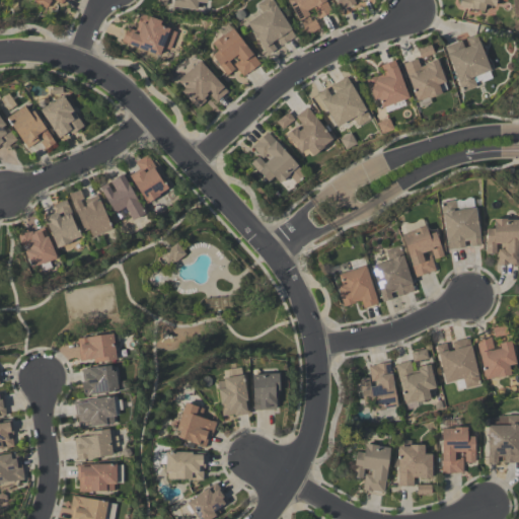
[(64,0),(61,4),(55,0),(51,0),(46,8),(32,0),(64,0)]
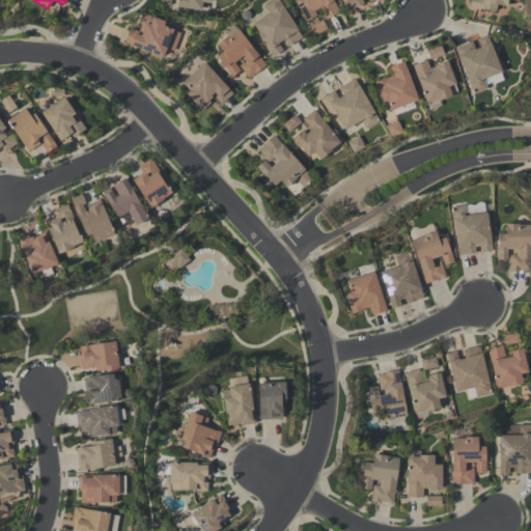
[(201,2),(200,10),(175,7),(176,0),(211,0),(211,3),(201,2)]
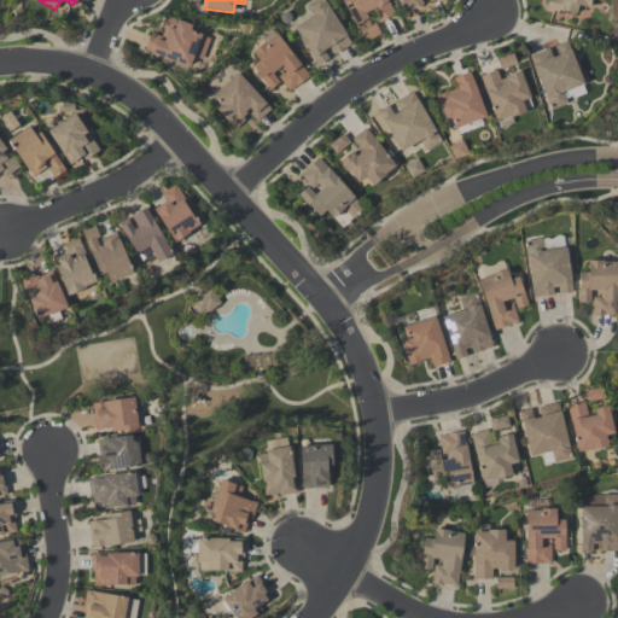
[(314,0),(322,0),(347,36),(345,36),(350,44),(333,54),(330,50),(325,53),(328,59),(318,66),(293,28),(312,16),(305,6),(314,0)]
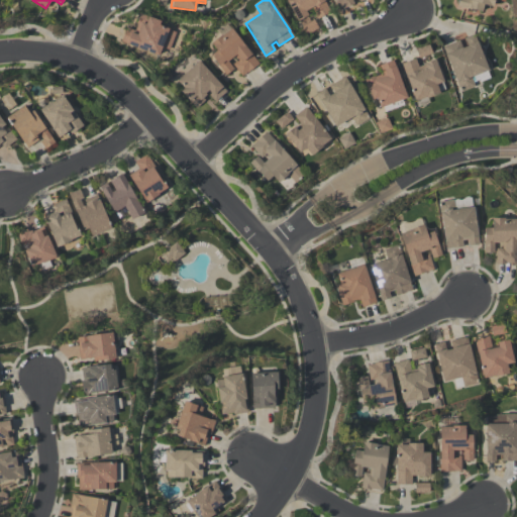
[(322,0),(329,12),(316,19),(311,8),(305,11),(308,16),(297,21),(286,1),(287,0),(322,0)]
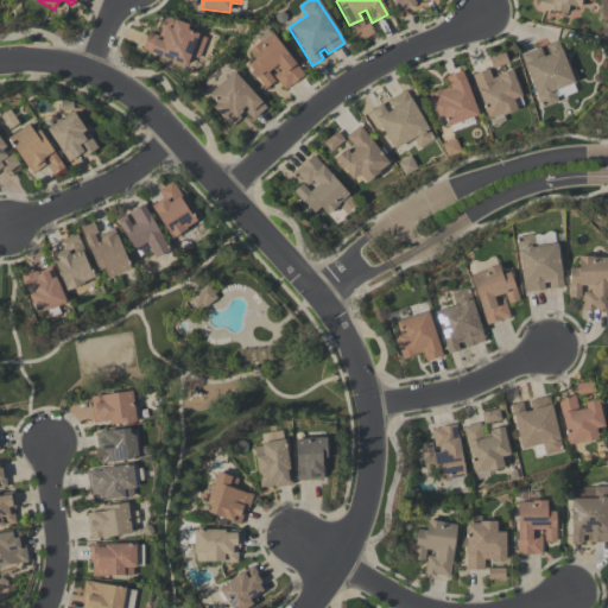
[(425,0),(422,1),(420,0),(413,0),(416,5),(398,12),(394,4),(393,4),(391,0),(425,0)]
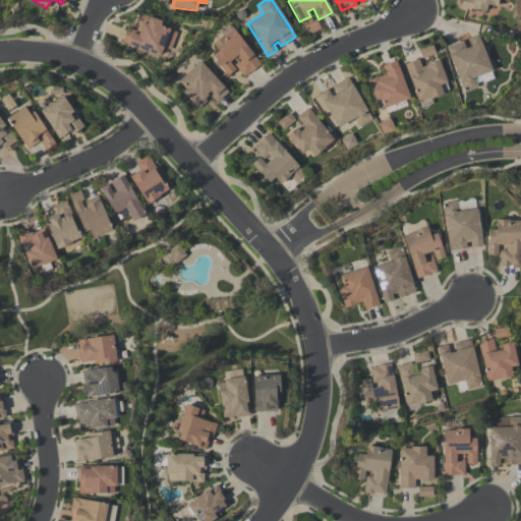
[(508,0),(508,1),(503,0),(497,0),(496,7),(486,4),(484,11),(473,9),(460,6),(461,4),(460,3),(461,0),(508,0)]
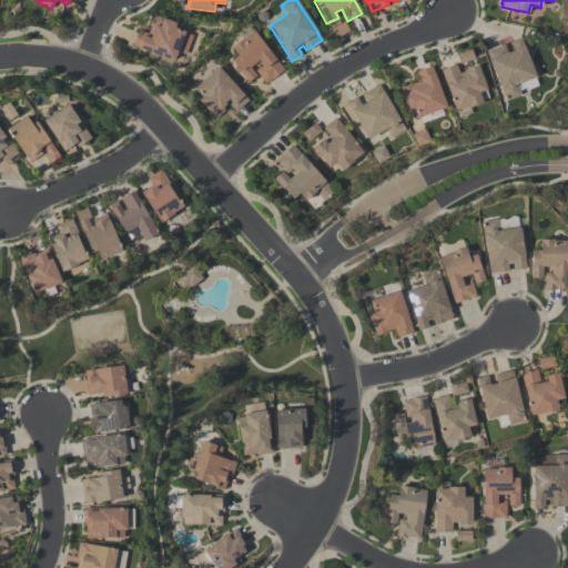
[(132,46),(138,31),(148,34),(150,27),(149,26),(153,14),(175,23),(174,28),(185,32),(184,32),(193,36),(185,54),(178,52),(173,62),(138,49),(138,48),(132,46)]
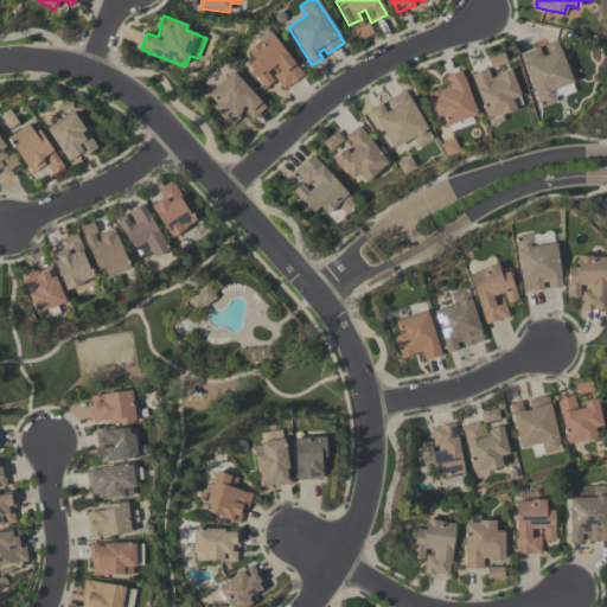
[(374,33),(358,42),(353,32),(368,24),(374,33)]
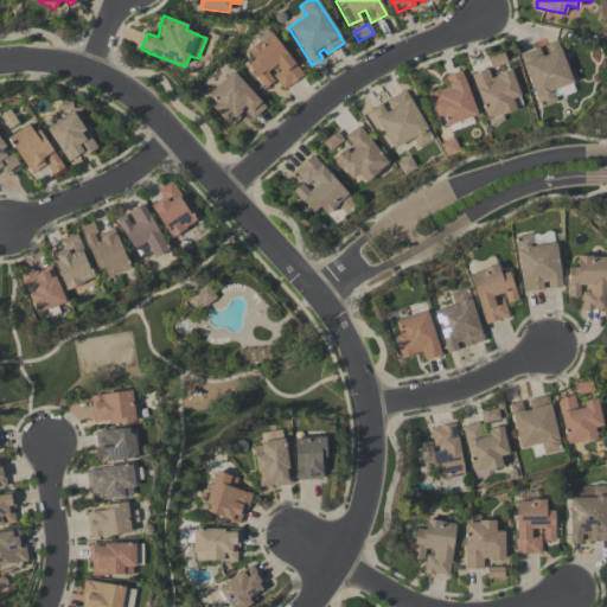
[(247,51),(259,42),(260,43),(272,33),(294,63),(304,75),(283,90),(272,76),(278,71),(274,66),(267,72),(274,82),(264,89),(247,64),(253,59),(247,51)]
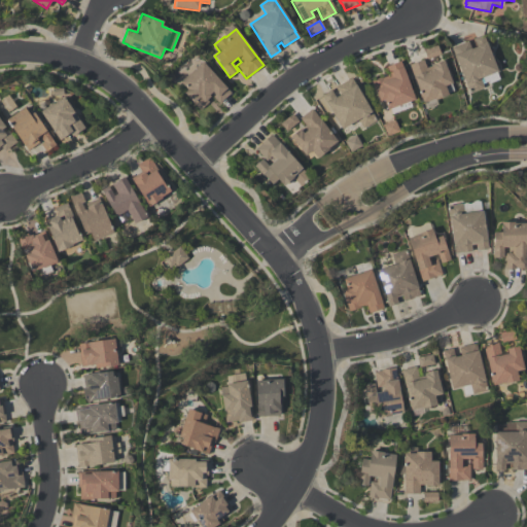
[(497,72),(480,79),(483,89),(468,94),(451,47),(467,41),(470,49),(476,47),(472,39),(483,35),(497,72)]
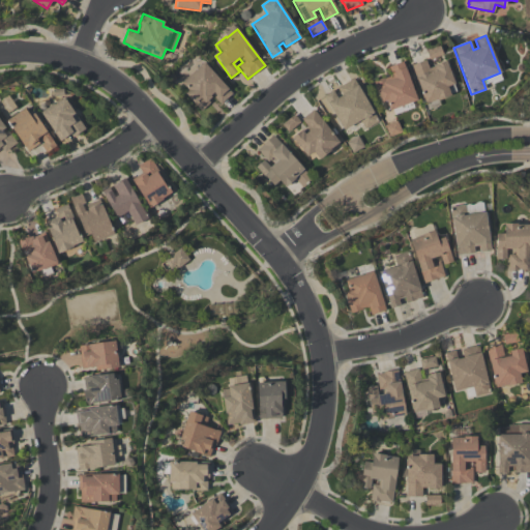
[(425,51),(439,46),(442,55),(429,60),(425,51)]
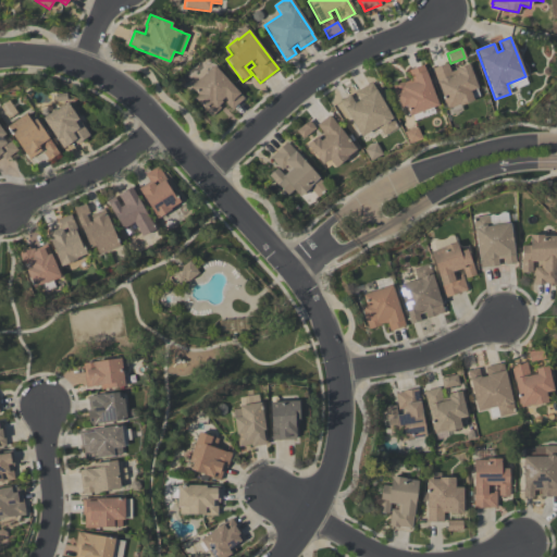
[(468,64),(478,88),(475,89),(479,97),(472,99),(473,101),(460,106),(462,111),(449,115),(432,69),(447,63),(450,71),(468,64)]
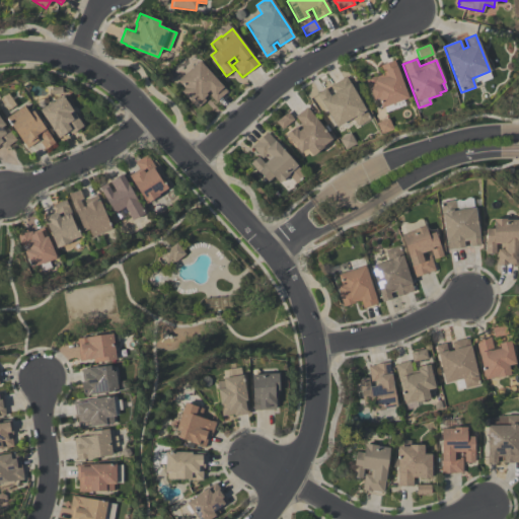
[(207,93),(205,94),(207,95),(204,98),(206,100),(196,109),(180,92),(183,89),(176,81),(199,61),(227,92),(215,102),(207,93)]
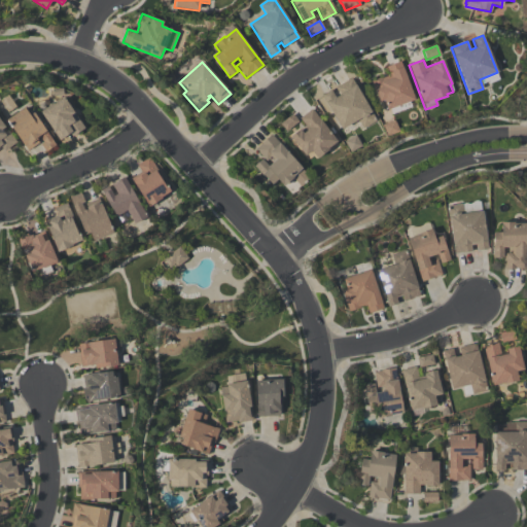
[(414,100),(409,102),(411,107),(391,114),(390,109),(387,110),(383,101),(379,102),(372,81),(381,77),(381,79),(389,76),(385,67),(400,62),(414,100)]
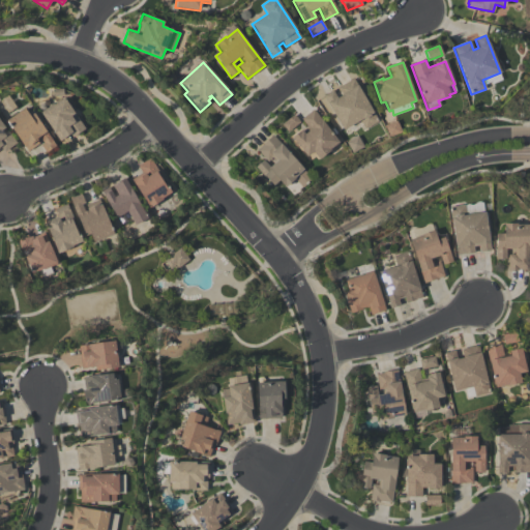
[(353,79),(378,122),(364,129),(359,121),(343,130),(323,96),(332,90),(336,98),(342,95),(337,88),(353,79)]
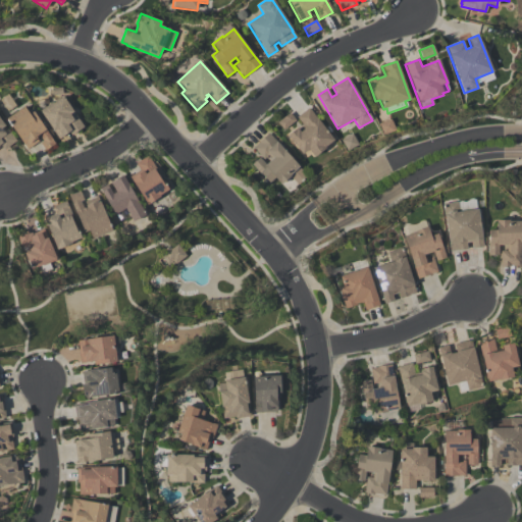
[(40,110),(51,103),(52,105),(63,98),(72,112),(69,114),(72,118),(75,115),(84,127),(71,136),(68,133),(58,140),(40,110)]
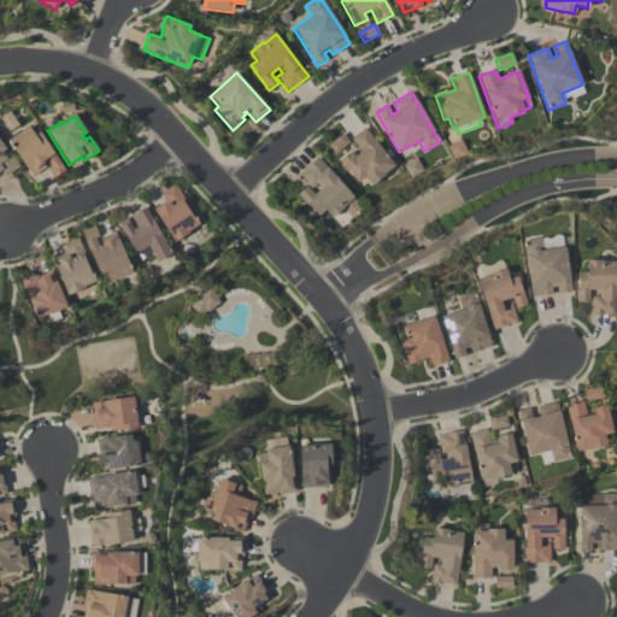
[(31,176),(7,140),(28,127),(34,136),(39,133),(64,171),(53,178),(47,170),(51,168),(46,160),(42,162),(46,168),(31,176)]
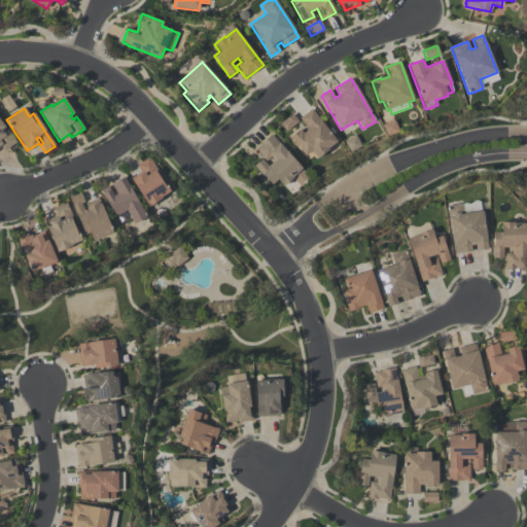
[(305,156),(289,137),(296,131),(297,132),(300,131),(303,134),(308,130),(300,118),(311,109),(337,142),(327,149),(328,150),(316,160),(311,152),(305,156)]
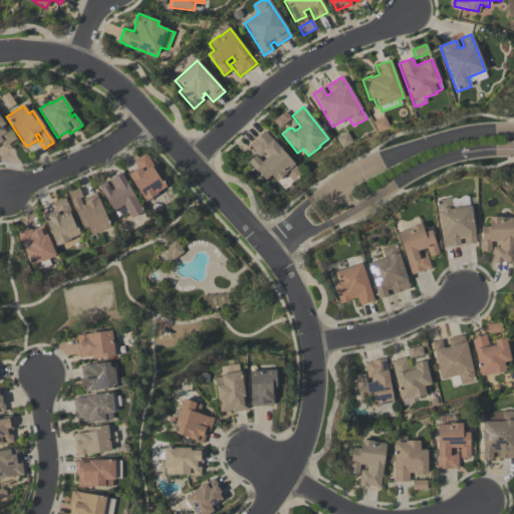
[(291,118),(278,129),(273,120),(285,111),(291,118)]
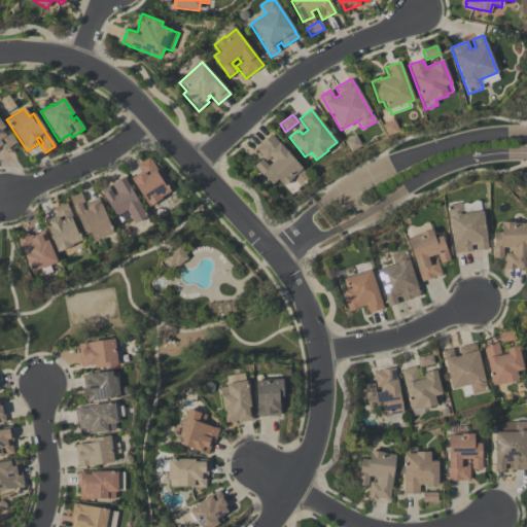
[(0,120),(5,128),(1,131),(3,134),(7,131),(16,143),(3,152),(0,148),(0,120)]
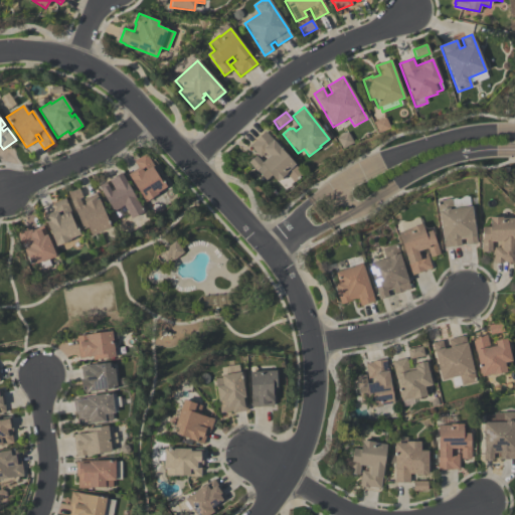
[(271,177),(266,181),(247,162),(255,155),(262,162),(268,157),(264,154),(260,158),(249,146),(265,132),(304,174),(294,183),(286,175),(277,183),(271,177)]
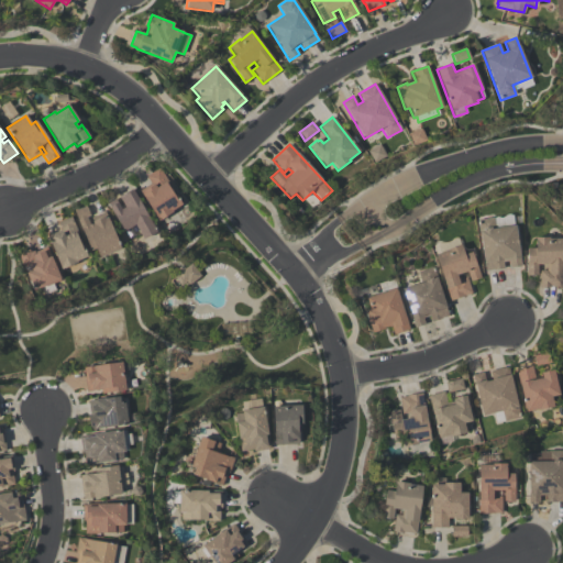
[(139,191),(151,184),(146,177),(158,168),(167,181),(165,183),(173,197),(175,195),(181,206),(172,212),(173,213),(158,222),(139,191)]
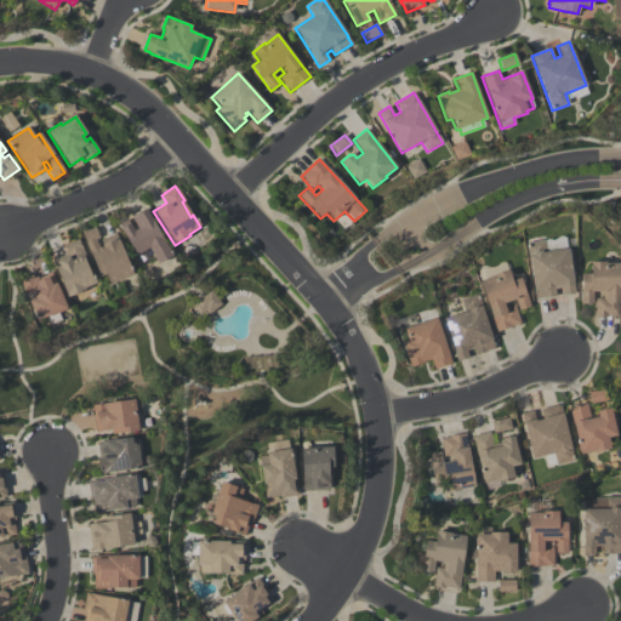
[(148,249),(135,256),(120,229),(121,228),(119,224),(126,221),(131,229),(136,227),(130,218),(146,210),(172,257),(158,265),(148,249)]
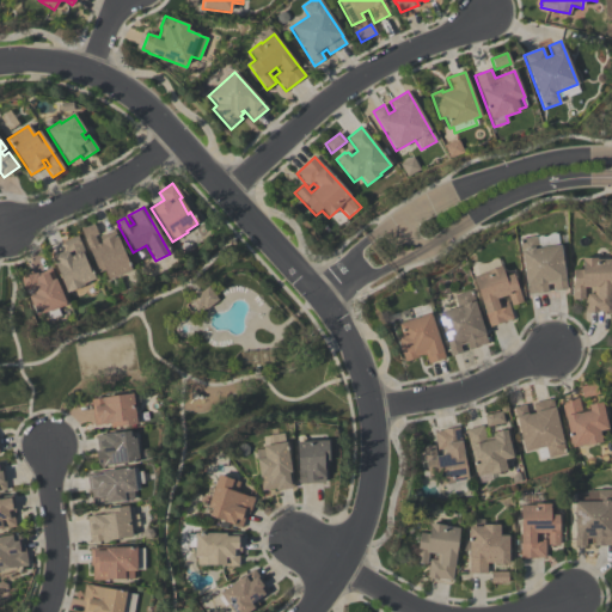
[(130,271),(108,281),(103,271),(98,274),(89,252),(90,252),(80,230),(93,225),(98,236),(95,237),(97,243),(103,240),(101,237),(114,231),(130,271)]
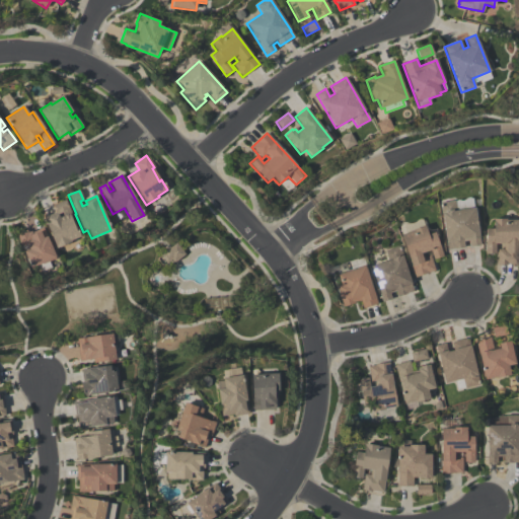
[(73,227),(75,227),(79,237),(70,241),(70,243),(56,249),(46,225),(46,224),(44,218),(55,214),(52,206),(65,201),(72,215),(69,217),(73,227)]
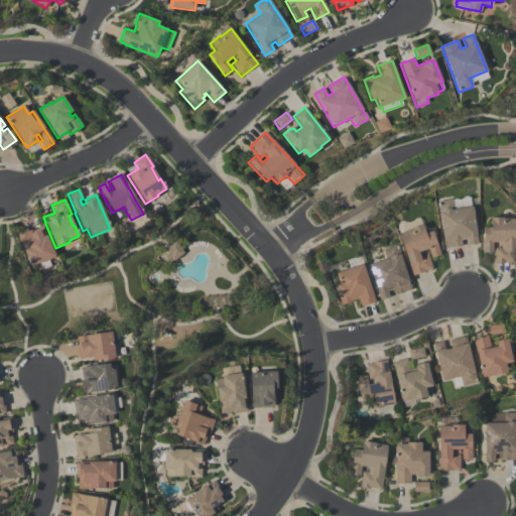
[(478,245),(468,246),(467,240),(461,241),(462,247),(445,249),(437,202),(453,200),(455,210),(472,207),(478,245)]
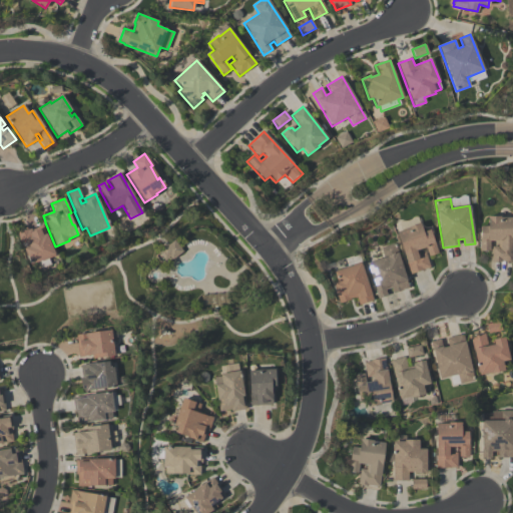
[(498,242),(489,241),(489,250),(480,250),(480,226),(488,226),(488,217),(501,217),(501,218),(512,218),(512,262),(501,262),(501,263),(492,263),(492,246),(498,246),(498,242)]
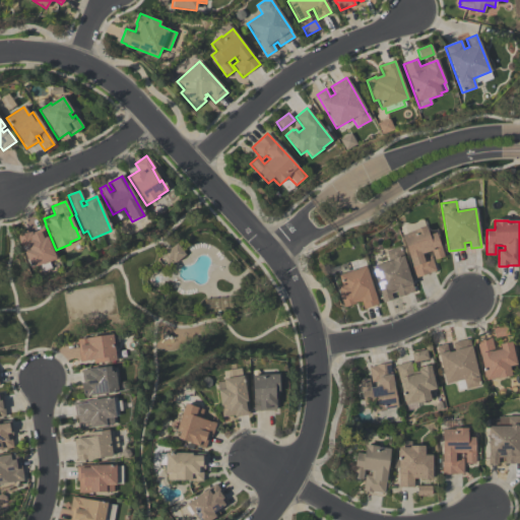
[(436,271),(415,278),(402,236),(413,233),(413,232),(426,228),(429,236),(436,234),(439,245),(440,244),(445,257),(435,260),(432,252),(424,254),(426,259),(432,257),(436,271)]
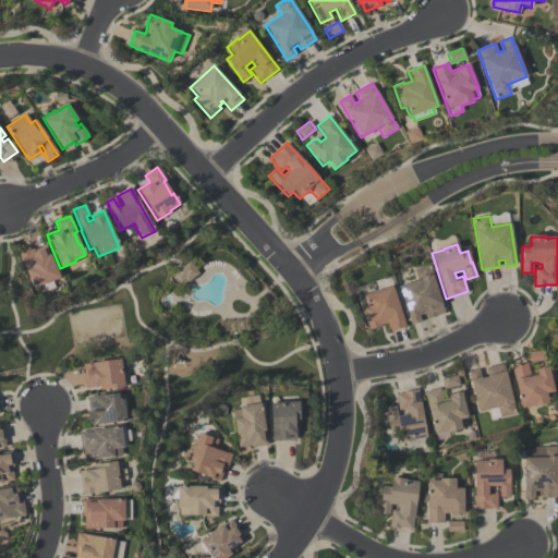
[(33,289),(25,271),(29,269),(27,265),(23,266),(17,253),(28,249),(29,251),(34,249),(34,251),(46,245),(60,279),(52,282),(55,289),(45,293),(41,286),(33,289)]
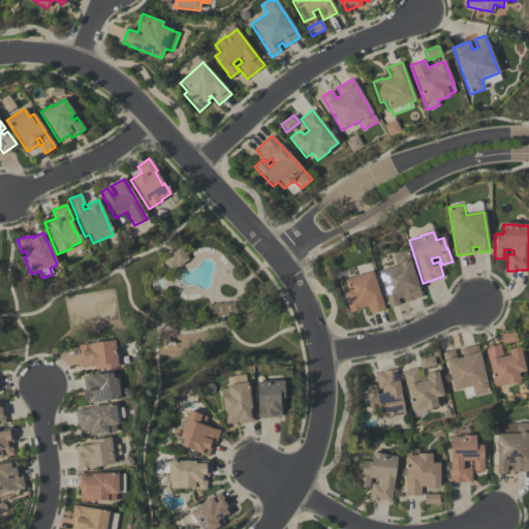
[(163,261),(180,248),(188,259),(172,273),(163,261)]
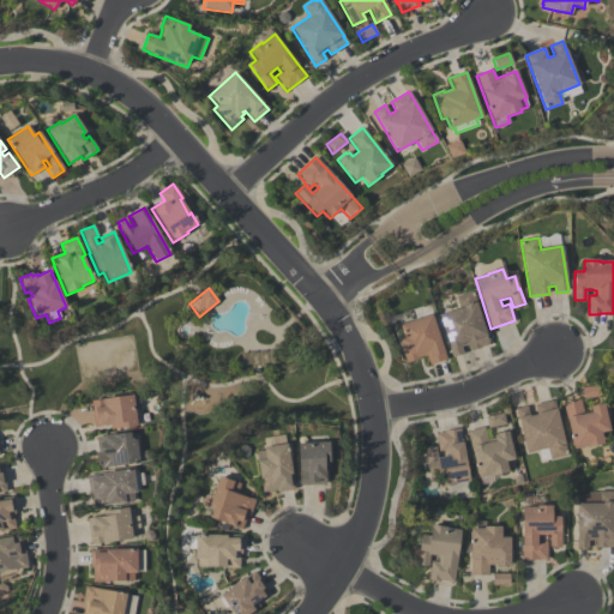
[(473,293),(489,345),(470,351),(468,344),(461,347),(463,354),(452,357),(439,315),(459,309),(456,298),(473,293)]
